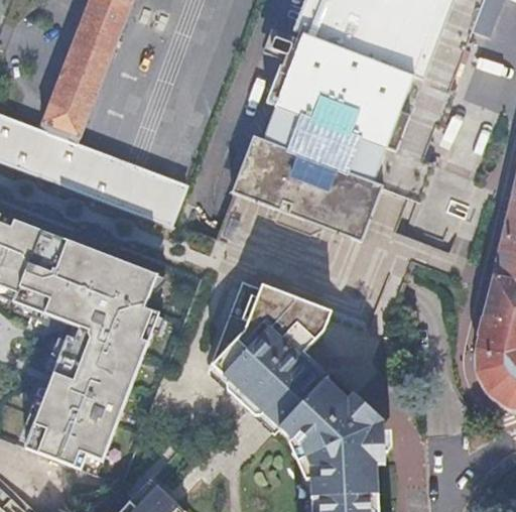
[(88,0),(37,129),(14,119),(0,154),(45,171),(66,178),(97,189),(110,156),(77,143),(132,0),(88,0)]
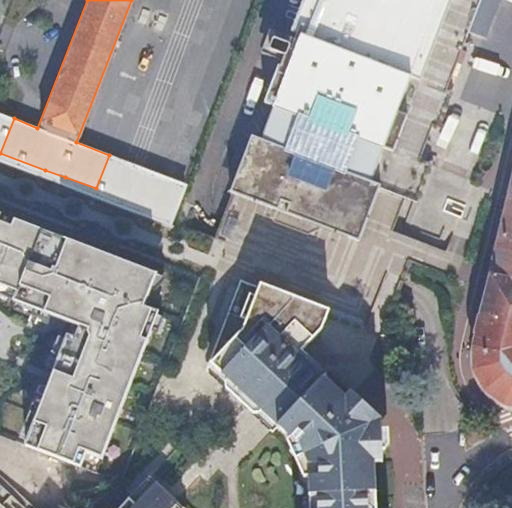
[(255,137),(234,193),(273,206),(357,236),(377,179),(407,190),(421,154),(469,29),(491,37),(504,0),(307,0),(268,103),(279,107),(264,141),(255,137)]
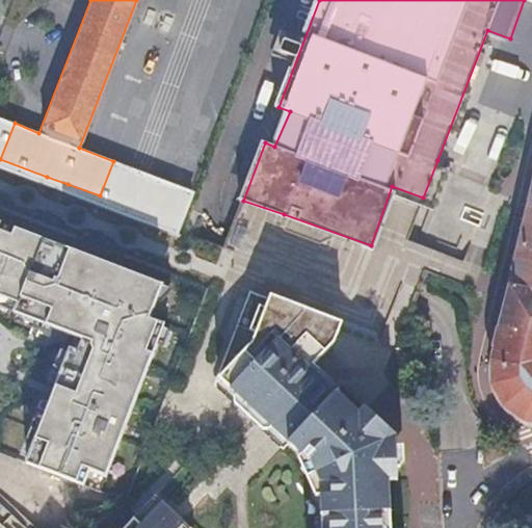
[(531,182),(497,325),(488,361),(488,371),(489,373),(489,381),(494,391),(501,402),(510,411),(521,416),(529,420),(531,420),(531,182)]
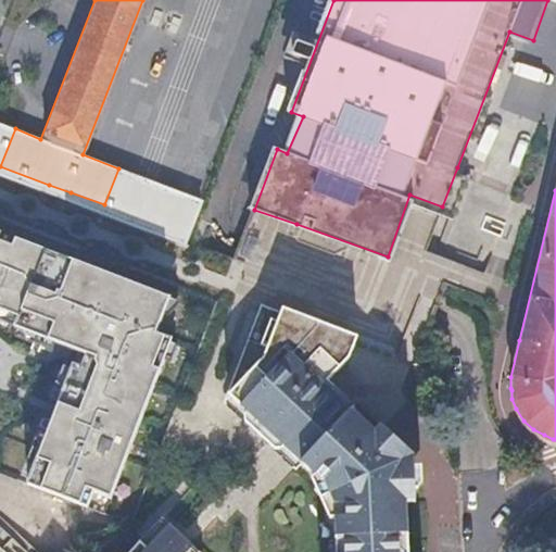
[(93,487),(112,492),(184,268),(0,200),(0,303),(9,308),(8,316),(66,342),(19,475),(89,504),(93,487)]
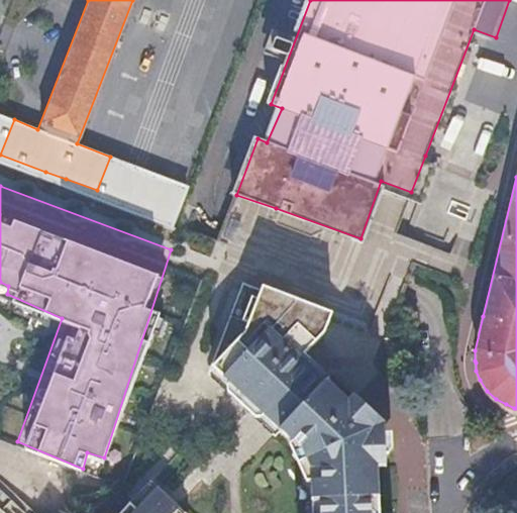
[(241,289),(215,368),(259,405),(301,358),(327,327),(332,309),(241,289)]
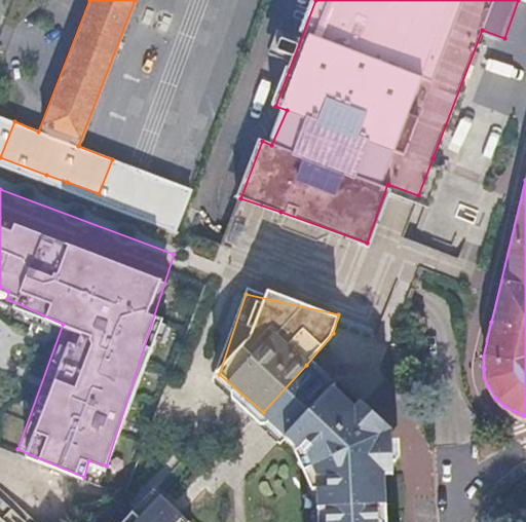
[(306,365),(263,412),(290,437),(331,387),(306,365)]
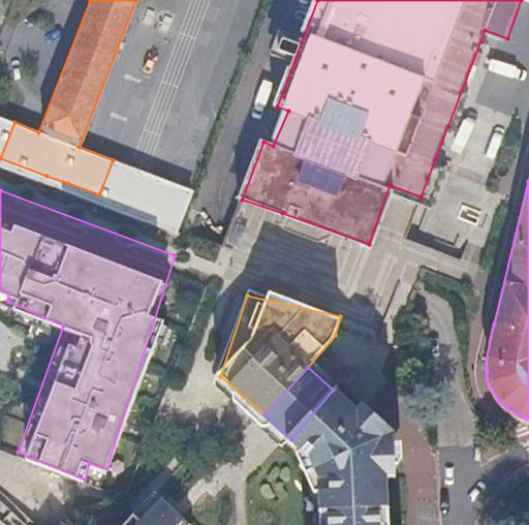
[(291,439),(265,414),(220,376),(217,382),(286,444),(291,439)]
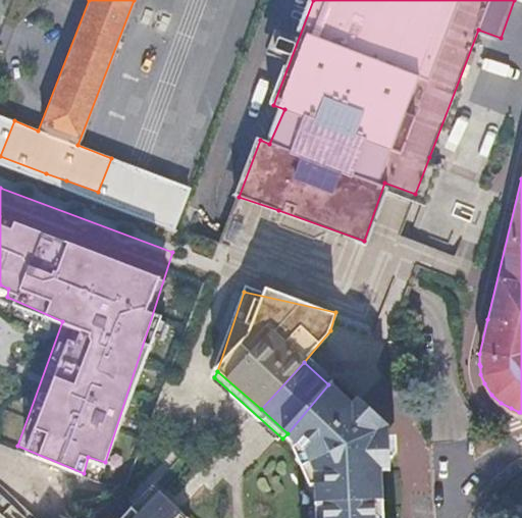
[(382,517),(380,467),(392,466),(388,426),(358,398),(351,405),(328,384),(288,433),(304,448),(299,454),(310,463),(311,478),(319,477),(321,517),(382,517)]
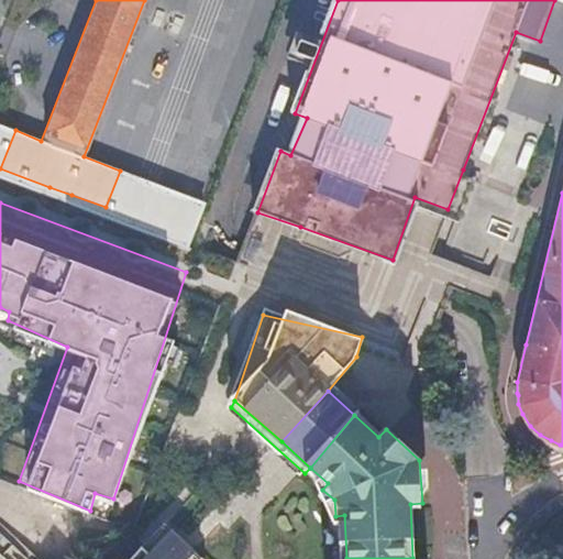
[(132,523),(138,506),(118,500),(112,516),(132,523)]
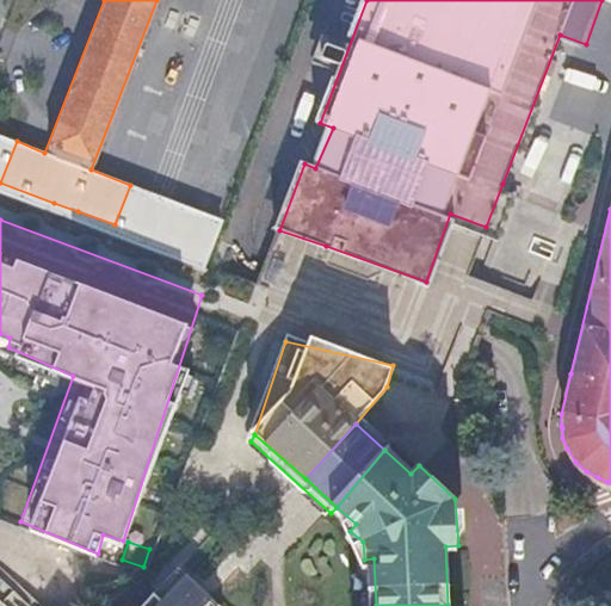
[(221,605),(204,591),(179,568),(144,605),(221,605)]
